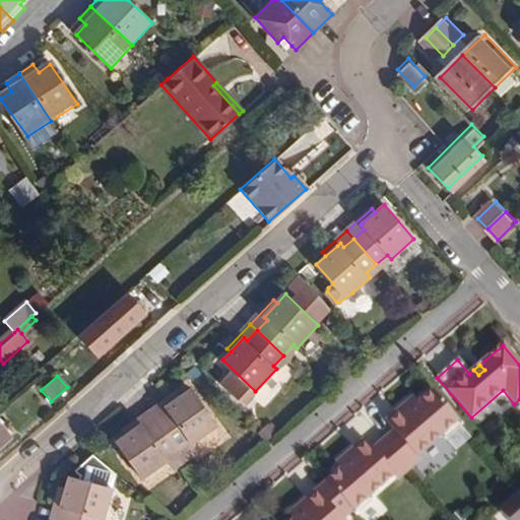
[(168,411),(156,418),(176,449),(188,441),(191,445),(217,427),(193,389),(182,396),(165,407),(168,411)]
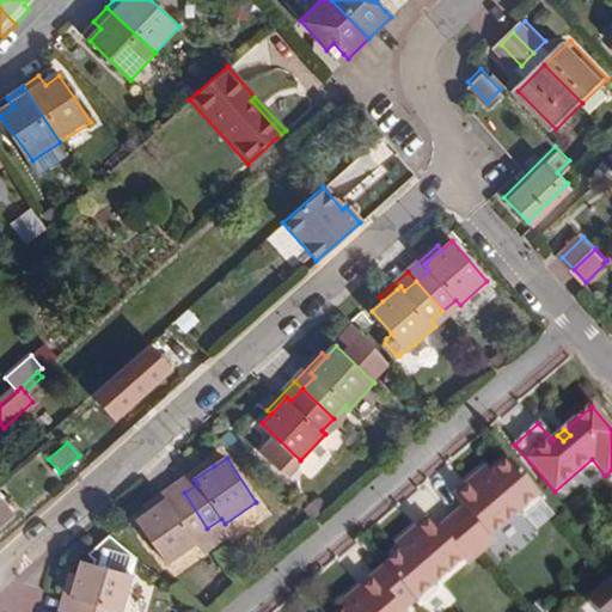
[(177,483),(184,493),(197,484),(194,479),(214,466),(210,460),(177,483)]
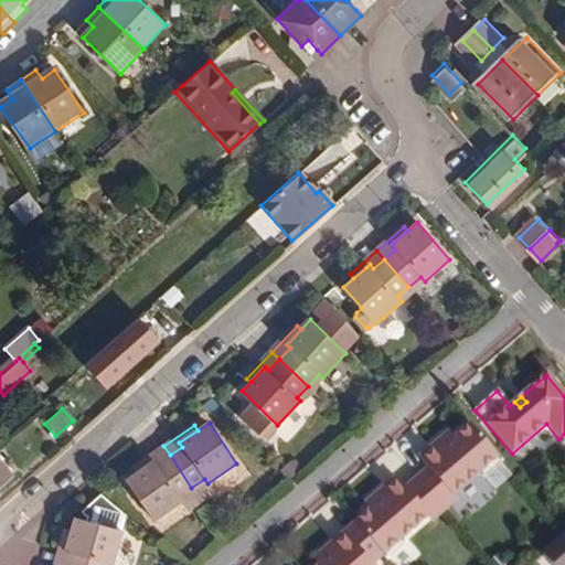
[(435,443),(417,458),(426,468),(446,491),(450,497),(478,473),(482,478),(501,462),(468,425),(452,438),(440,449),(435,443)]
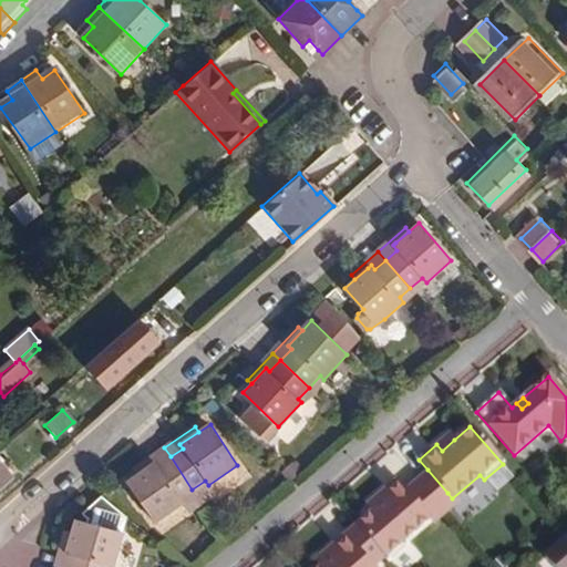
[(450,433),(436,444),(442,451),(454,440),(450,433)]
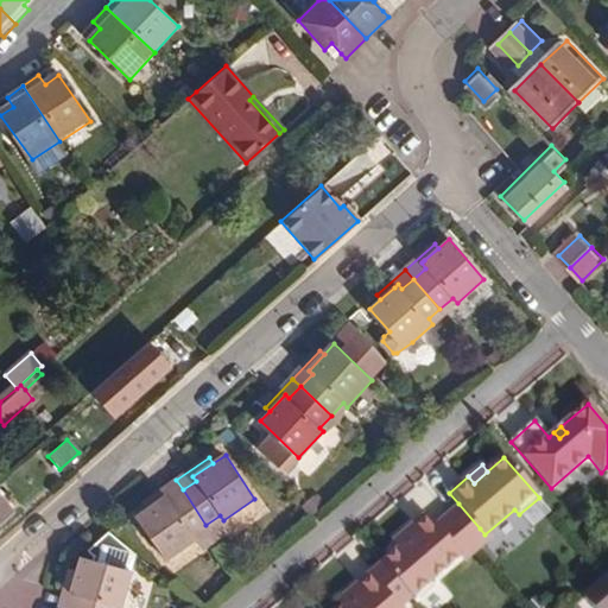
[(183,489),(176,480),(143,501),(147,507),(165,494),(169,499),(183,489)]
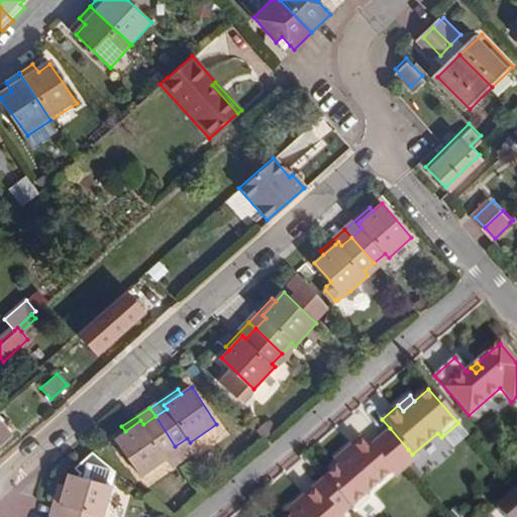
[(175,446),(156,416),(143,424),(140,420),(125,431),(116,436),(140,475),(166,457),(163,454),(175,446)]
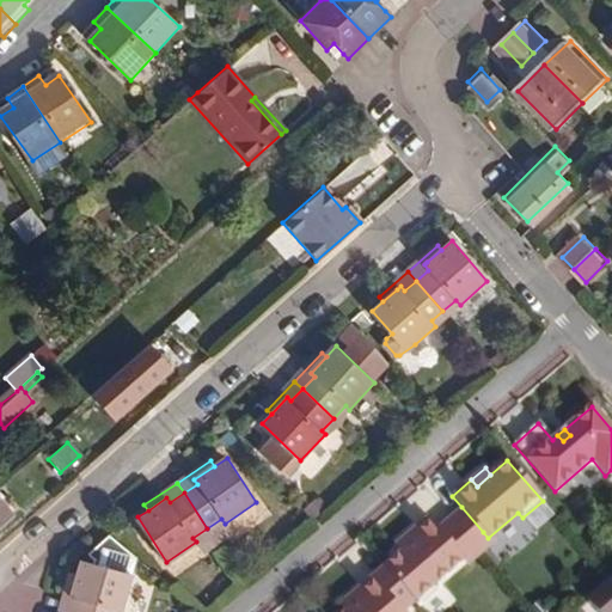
[(0,502),(0,525),(11,515),(0,502)]
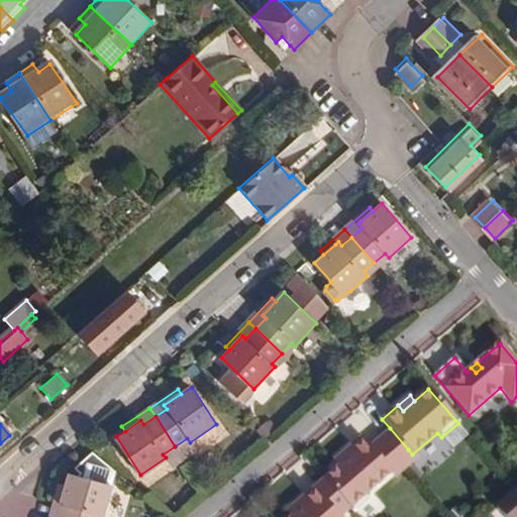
[(390,428),(379,437),(405,468),(415,458),(412,454),(408,449),(390,428)]
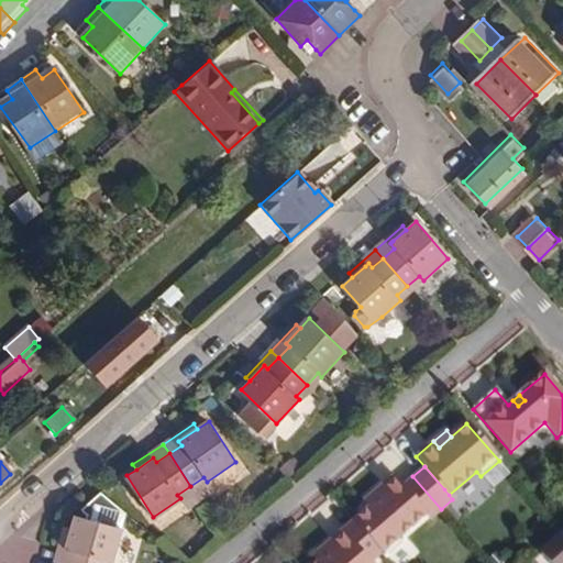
[(352,521),(381,554),(384,559),(403,543),(398,539),(426,515),(421,509),(406,492),(401,486),(393,476),(375,492),(379,497),(367,508),(352,521)]
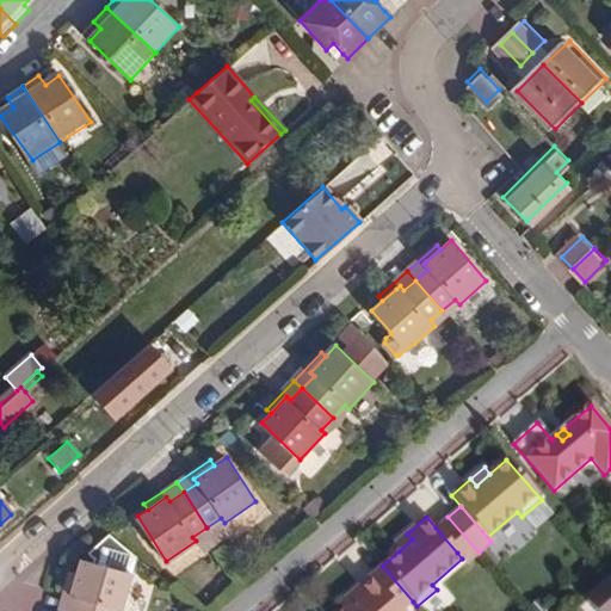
[(436,528),(440,534),(462,559),(467,563),(479,553),(448,517),(436,528)]
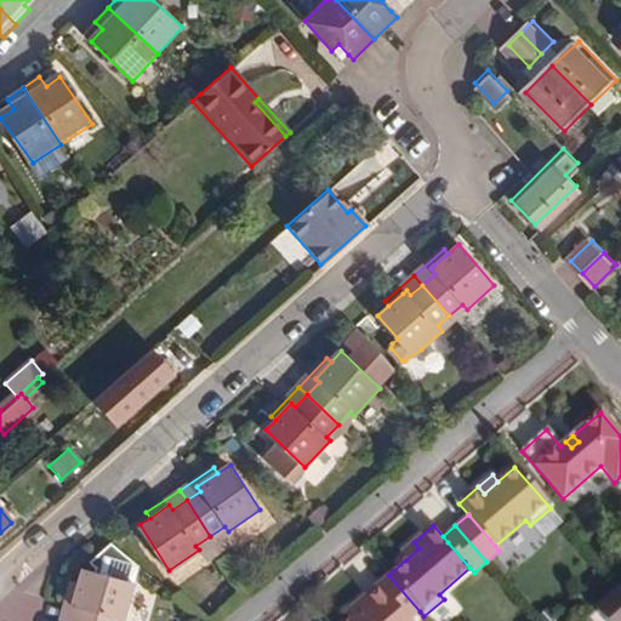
[(419,548),(414,542),(399,553),(405,560),(419,548)]
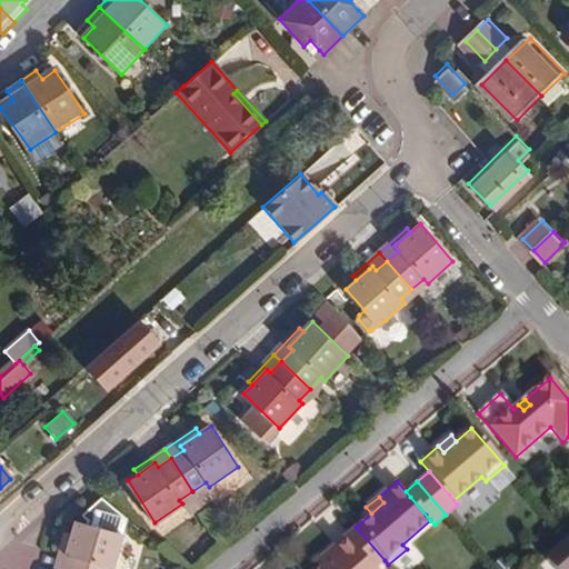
[(69,558),(65,568),(108,568),(109,568),(112,568),(122,537),(73,522),(70,536),(65,556),(65,557),(69,558)]
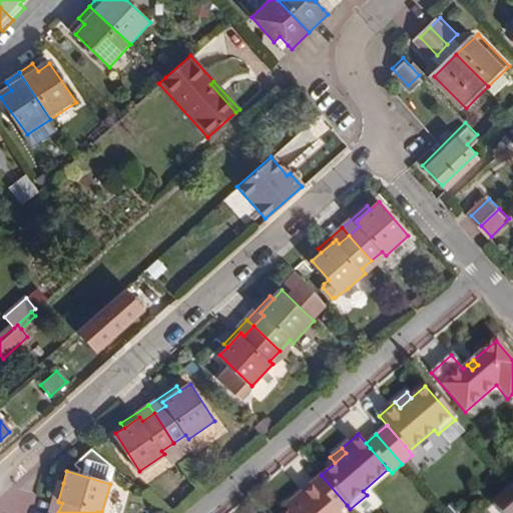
[(337,512),(347,505),(321,475),(311,484),(335,512),(337,512)]
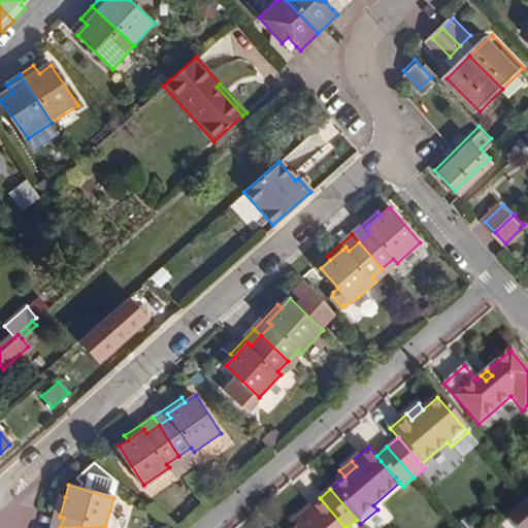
[(60,496),(50,527),(60,527),(64,518),(60,517),(60,516),(65,497),(60,496)]
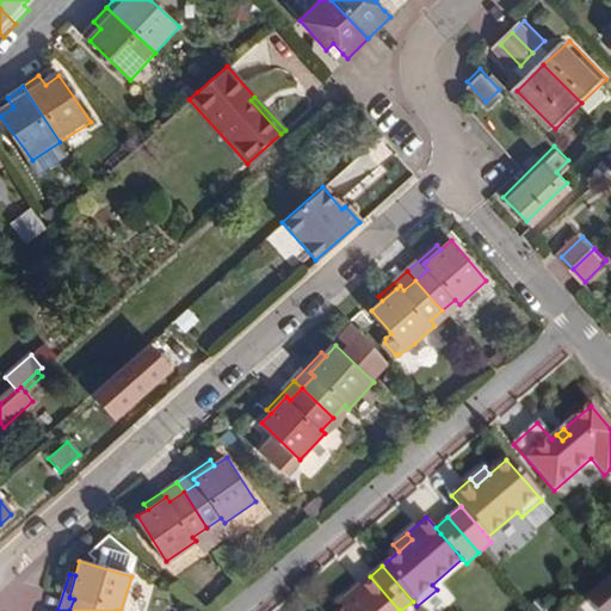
[(343,610),(341,610),(399,610),(370,576),(350,592),(356,599),(343,610)]
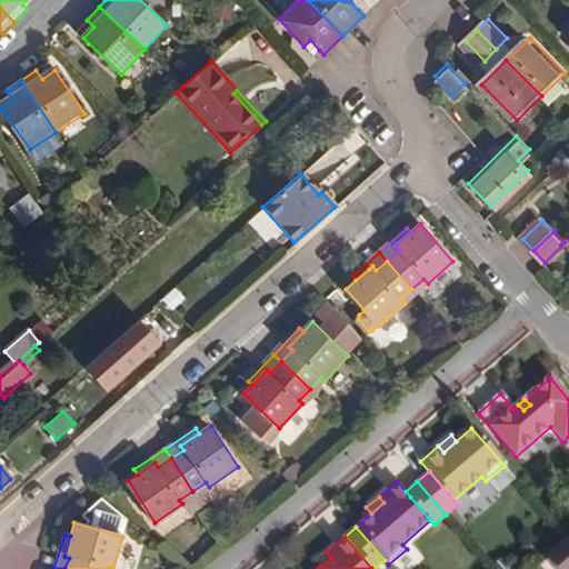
[(568,568),(568,537),(545,559),(553,568),(568,568)]
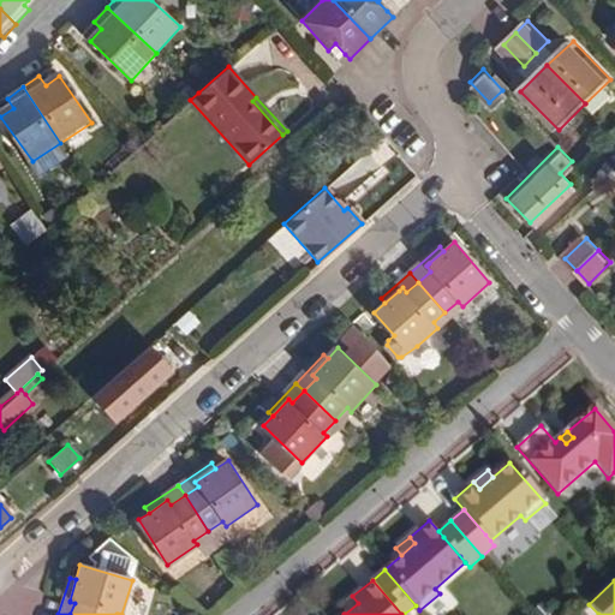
[(345,614),(358,603),(352,596),(339,608),(345,614)]
